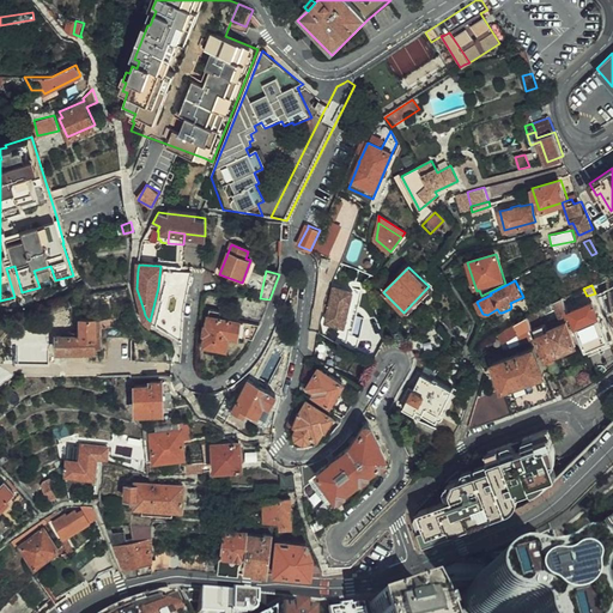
[(333,289),(331,299),(326,298),(323,315),(327,315),(326,325),(346,328),(353,292),(333,289)]
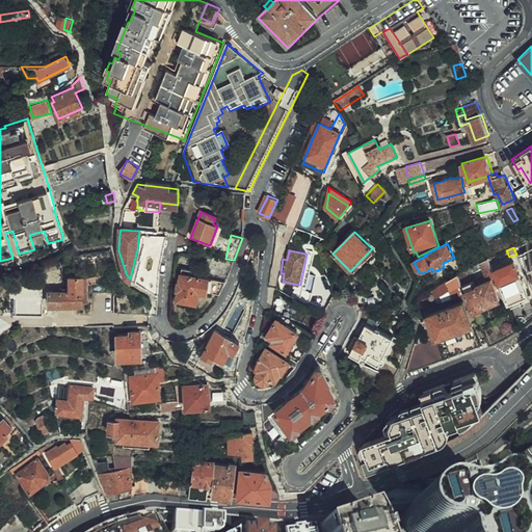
[(491,258),(488,259),(491,267),(497,255),(491,258)]
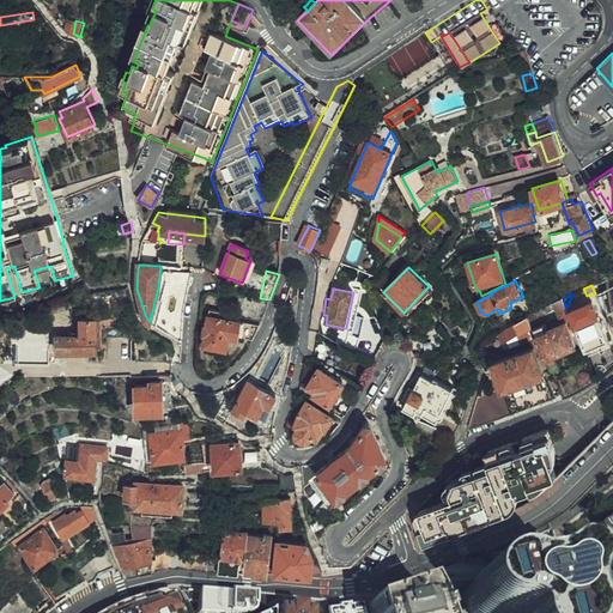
[(570,314),(566,308),(563,298),(538,310),(528,315),(529,320),(557,308),(560,317),(570,314)]
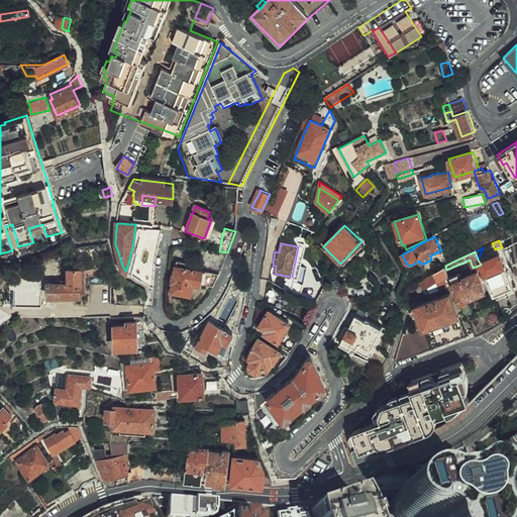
[(208,260),(218,261),(218,254),(209,252),(208,260)]
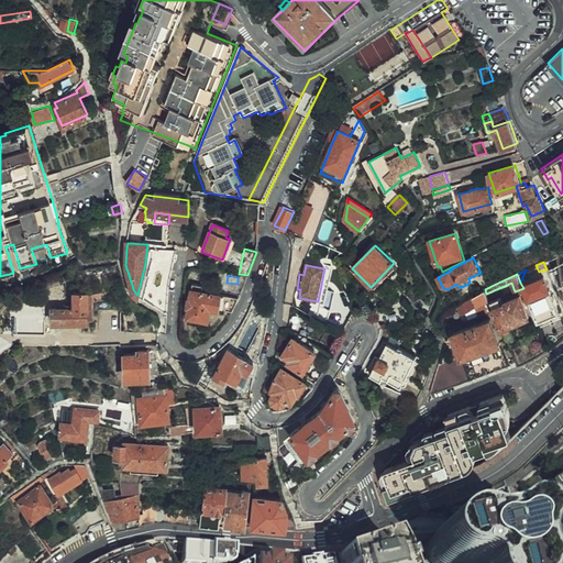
[(540,320),(560,311),(544,276),(525,285),(540,320)]
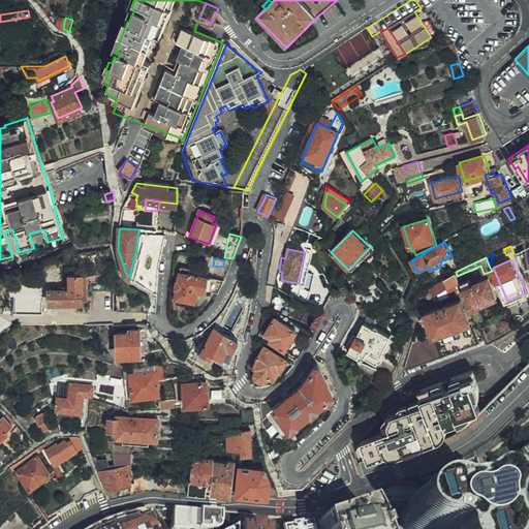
[(177,296),(178,296),(187,297),(189,287),(220,291),(225,279),(191,273),(192,267),(182,266),(180,280),(178,279),(177,287),(179,287),(177,296)]
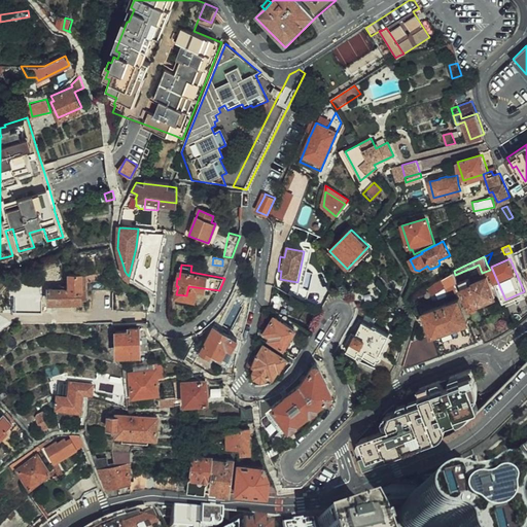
[(434,282),(427,287),(432,294),(445,286),(448,293),(457,289),(453,281),(457,279),(455,275),(454,271),(434,282)]
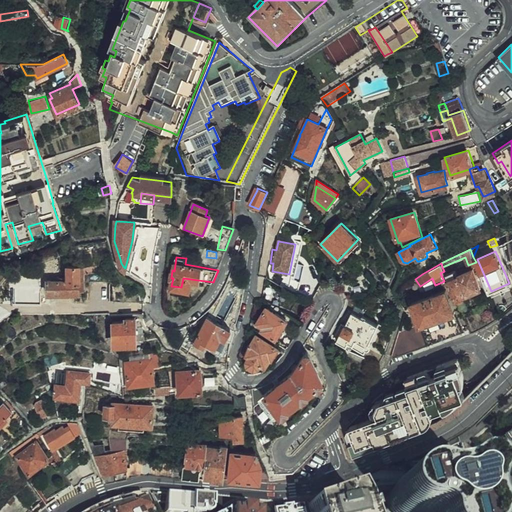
[(48,293),(80,293),(81,266),(69,266),(69,281),(48,280),(48,293)]
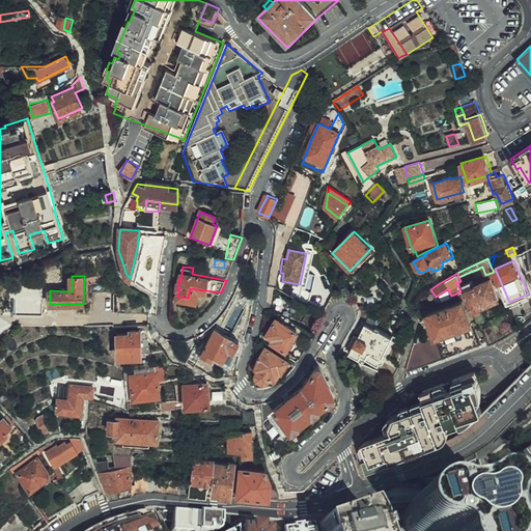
[(464,284),(473,308),(499,297),(491,278),(475,285),(473,281),(464,284)]
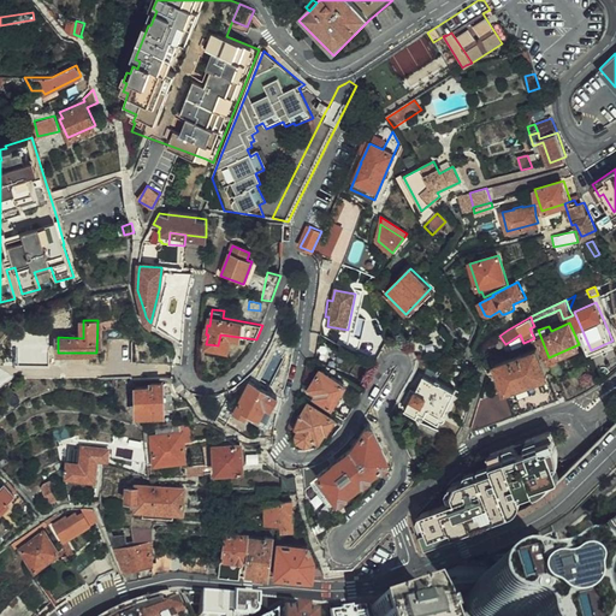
[(615,351),(615,348),(597,355),(603,372),(615,366),(615,351)]
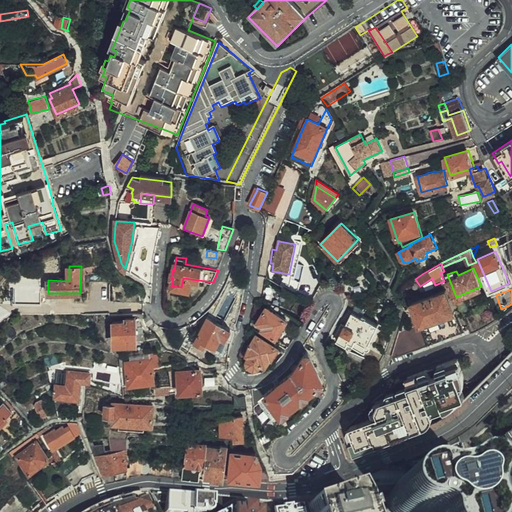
[(419,324),(415,325),(398,332),(392,355),(393,358),(465,330),(446,290),(433,295),(425,298),(412,303),(419,324)]
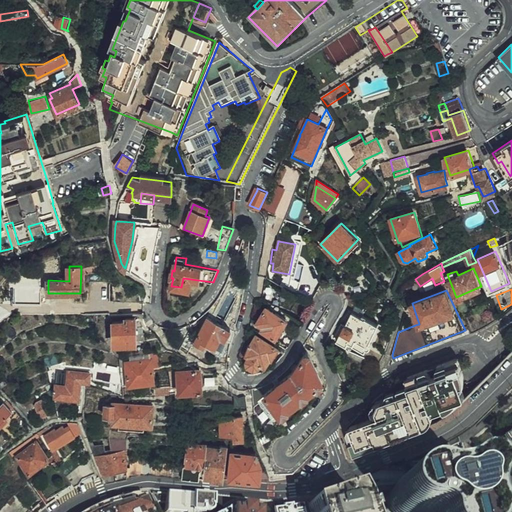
[(256,325),(290,344),(295,336),(281,327),(287,318),(266,306),(256,325)]
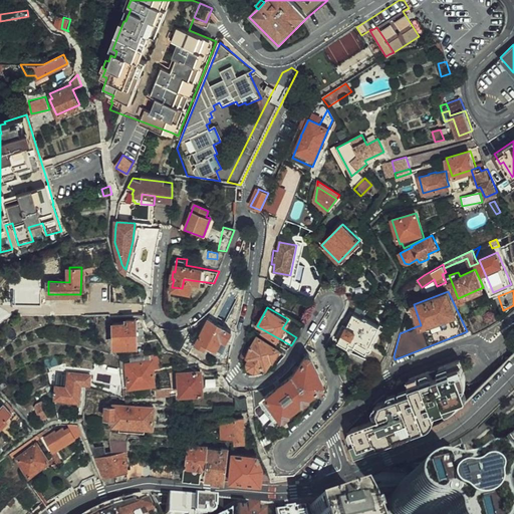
[(338,342),(365,355),(380,324),(354,312),(344,332),(343,332),(338,342)]
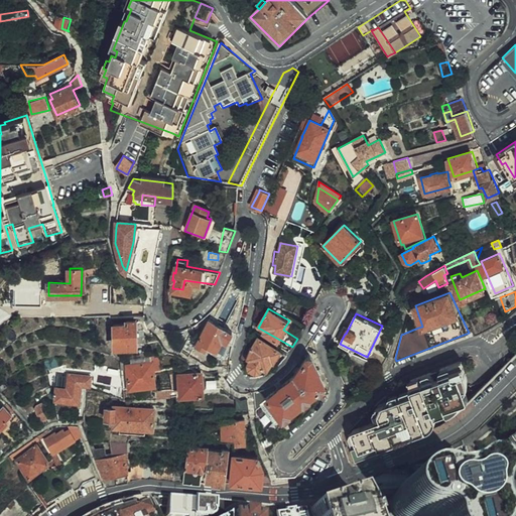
[(126,323),(115,323),(115,343),(136,343),(137,320),(126,319),(126,323)]
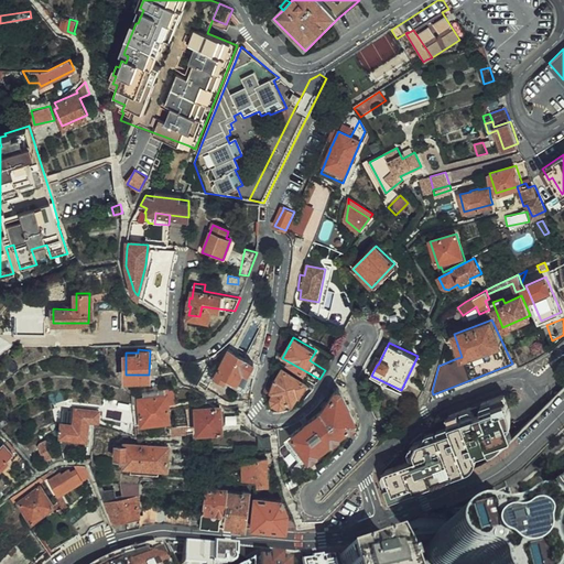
[(243,375),(247,377),(253,364),(228,350),(213,378),(225,384),(228,380),(238,386),(243,375)]
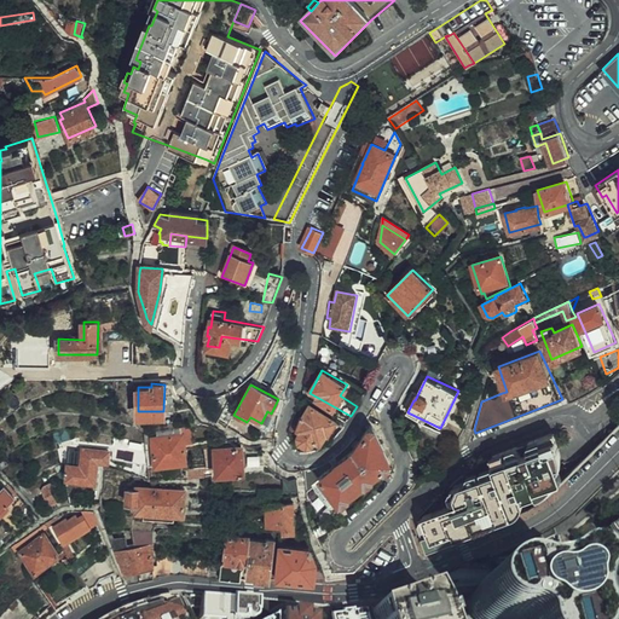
[(325,431),(335,437),(340,432),(343,426),(345,424),(310,404),(298,427),(301,429),(298,437),(299,441),(306,445),(311,444),(314,438),(319,440),(325,431)]
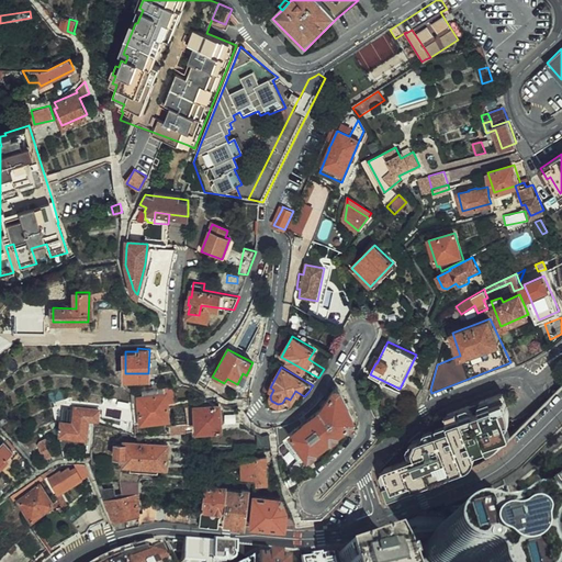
[(237,384),(227,379),(224,383),(240,392),(248,375),(246,375),(243,373),(237,384)]
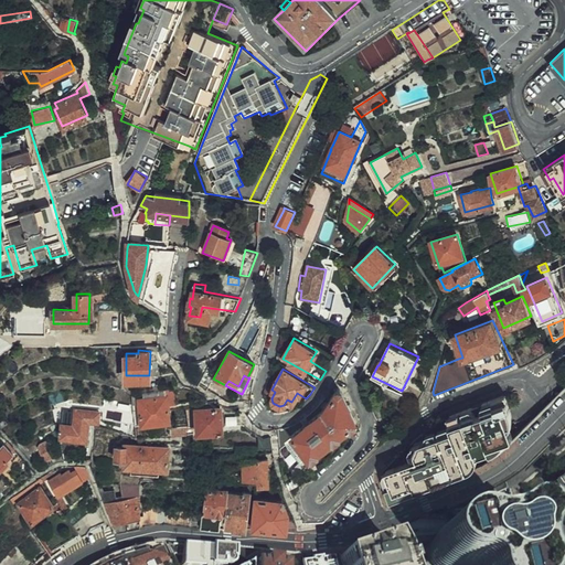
[(308,458),(356,419),(340,390),(336,391),(323,411),(289,435),(292,439),(287,445),(296,458),(304,452),(308,458)]
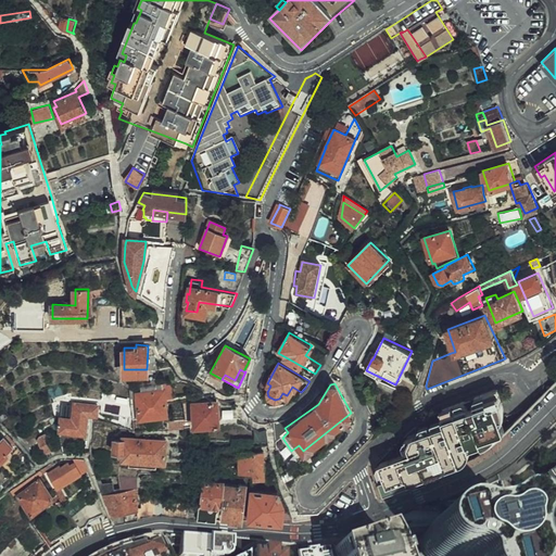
[(172,384),(129,389),(130,396),(134,419),(141,418),(141,417),(138,392),(164,390),(165,401),(174,400),(172,384)]
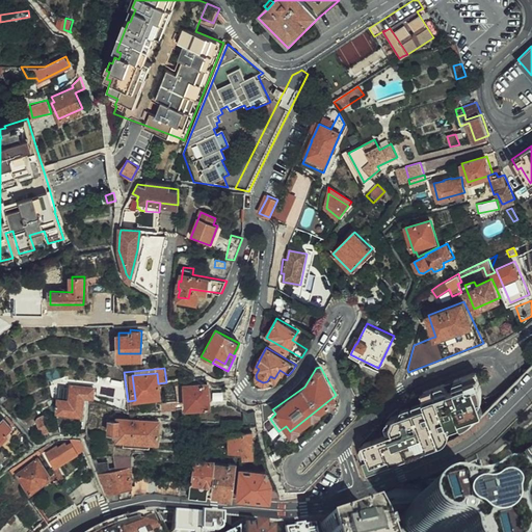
[(479,386),(474,372),(430,389),(425,391),(419,394),(413,398),(406,402),(398,408),(391,415),(364,441),(375,469),(444,440),(449,437),(451,433),(451,426),(476,415),(479,411),(480,407),(481,404),(483,403),(477,387),(479,386)]
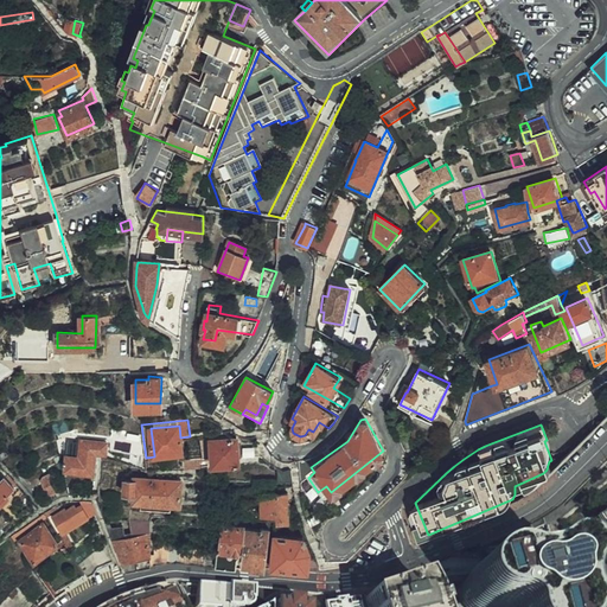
[(154,455),(183,452),(180,438),(179,426),(151,428),(154,455)]
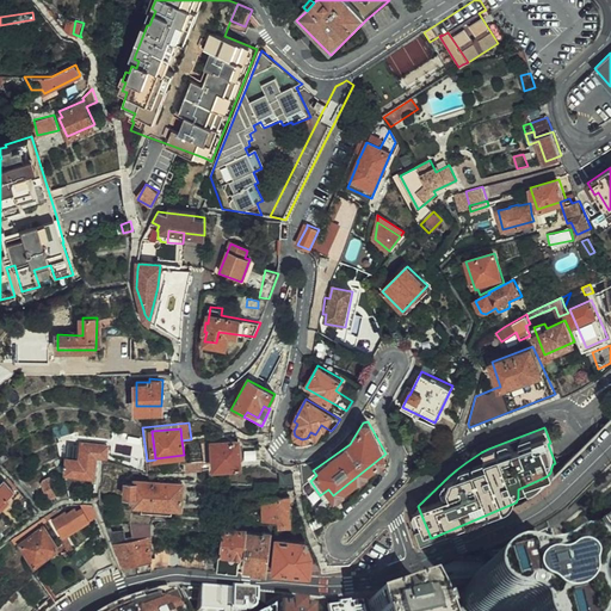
[(213,440),(213,445),(214,456),(214,466),(240,464),(239,439),(213,440)]
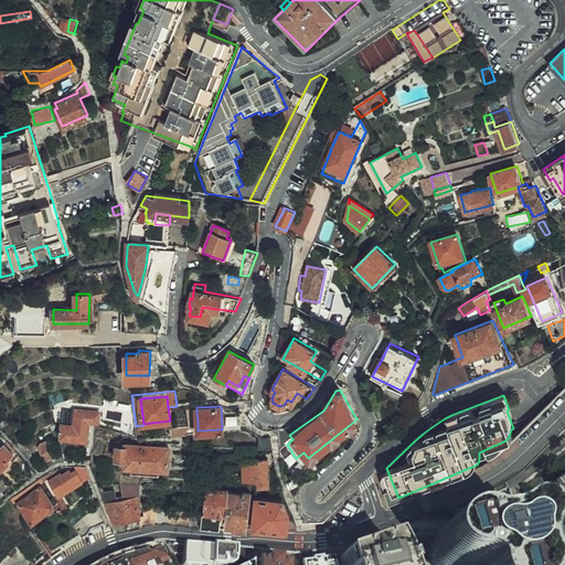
[(62,423),(61,436),(87,438),(89,422),(99,422),(100,411),(76,409),(75,424),(62,423)]
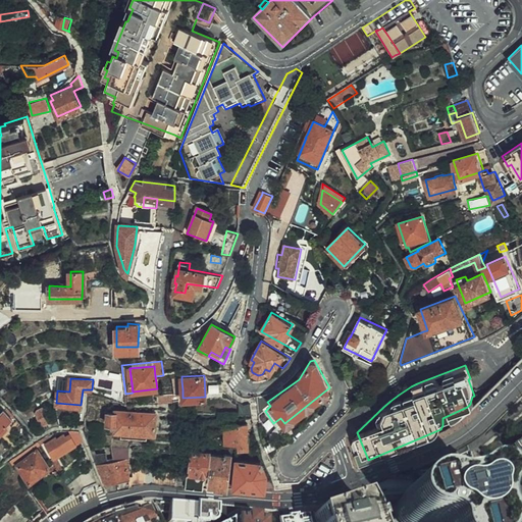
[(13,430),(20,422),(6,407),(0,413),(0,435),(8,428),(6,426),(8,425),(13,430)]
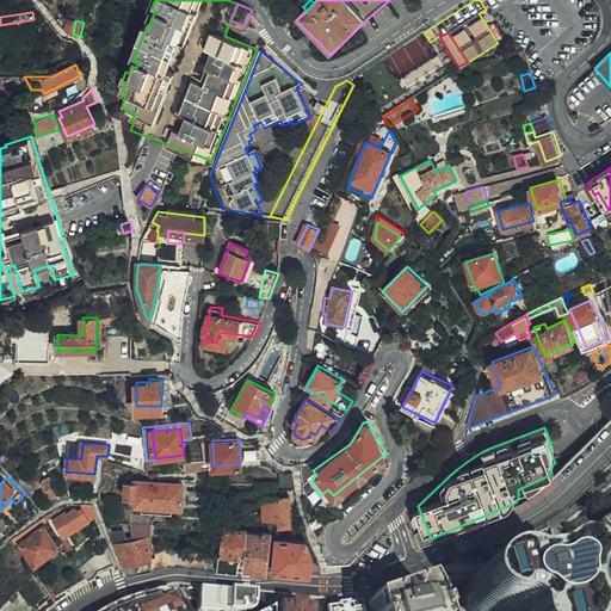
[(48,498),(57,493),(50,476),(44,480),(41,485),(48,498)]
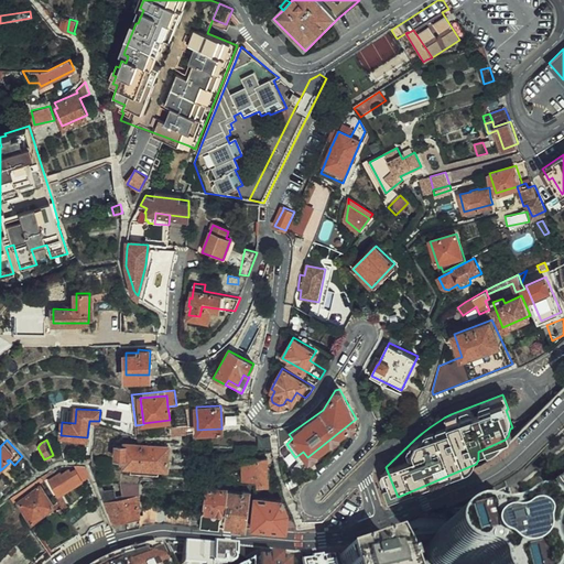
[(126,446),(117,445),(117,456),(129,456),(129,466),(169,466),(169,445),(126,445),(126,446)]
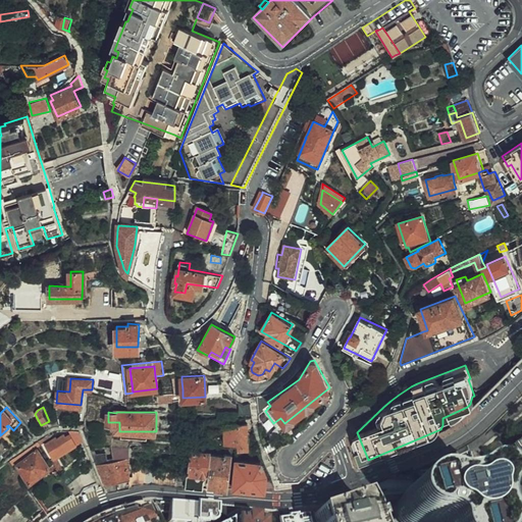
[(238,440),(239,448),(251,448),(249,422),(232,423),(224,424),(225,441),(238,440)]
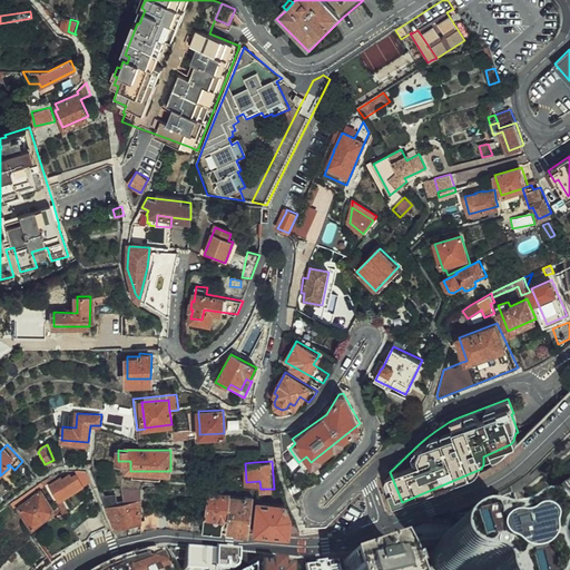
[(79,471),(77,471),(78,478),(82,487),(91,481),(88,472),(86,471),(79,471)]
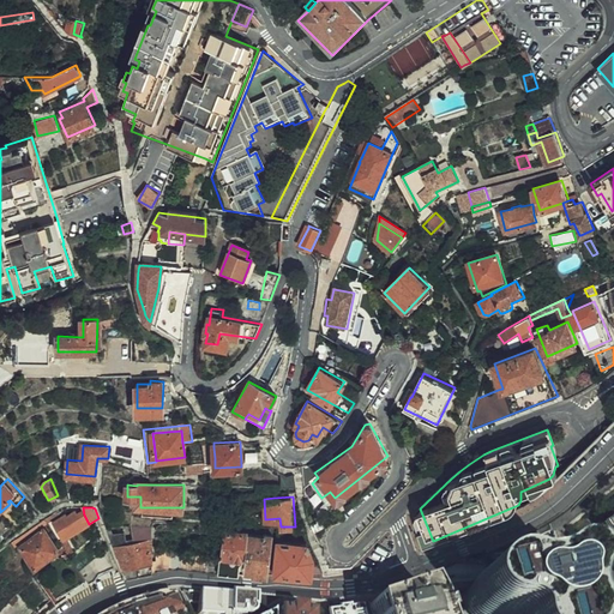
[(321,518),(326,527),(341,518),(335,511),(321,518)]
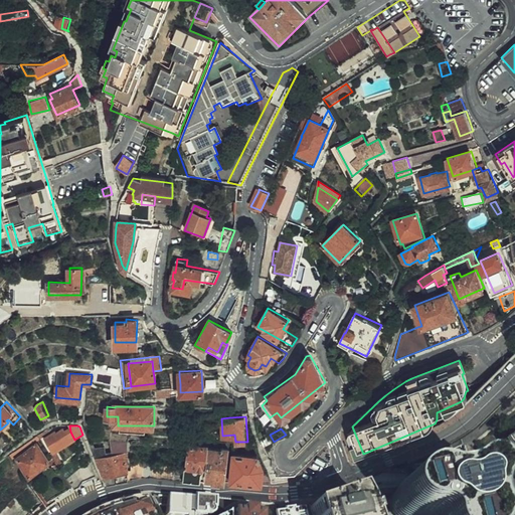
[(74,440),(70,432),(69,432),(68,430),(65,432),(63,430),(55,434),(55,433),(45,438),(52,452),(49,454),(56,465),(61,462),(54,451),(74,440)]
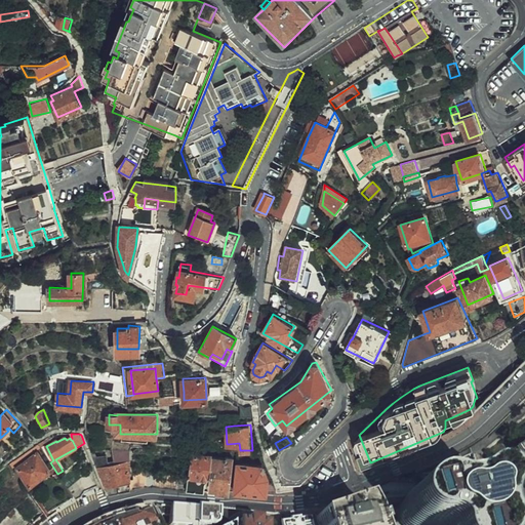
[(38,445),(10,465),(8,466),(11,470),(41,449),(38,445)]
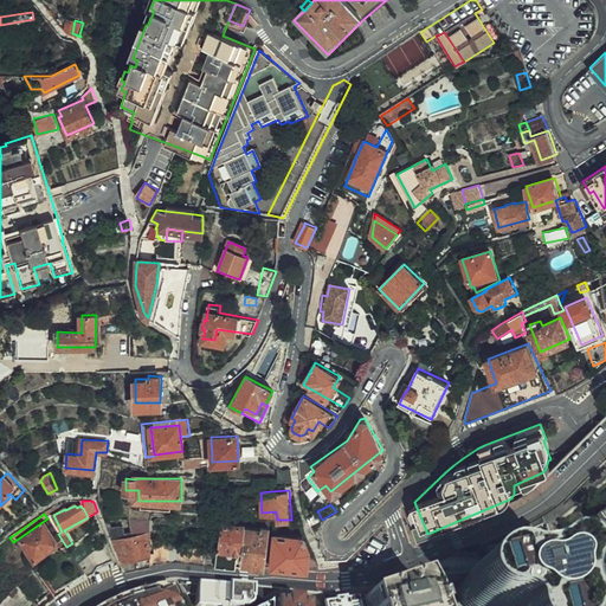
[(605,514),(591,519),(605,549),(605,514)]
